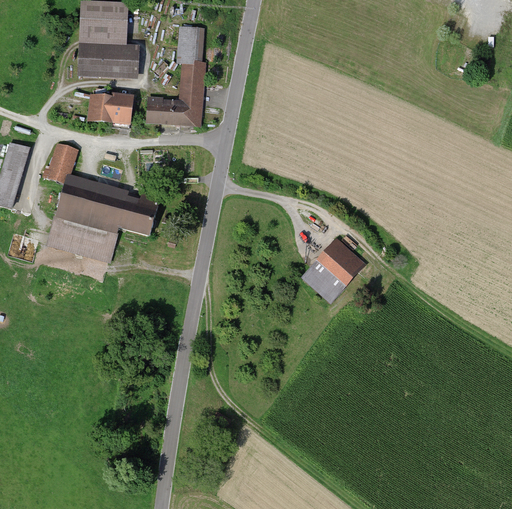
[(125,3),(79,1),(78,41),(124,42),(125,3)]
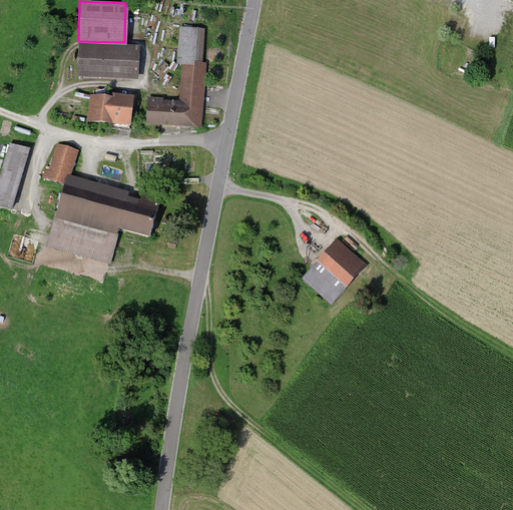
[(205,27),(179,25),(176,63),(182,64),(179,98),(204,100),(207,62),(202,61),(205,27)]
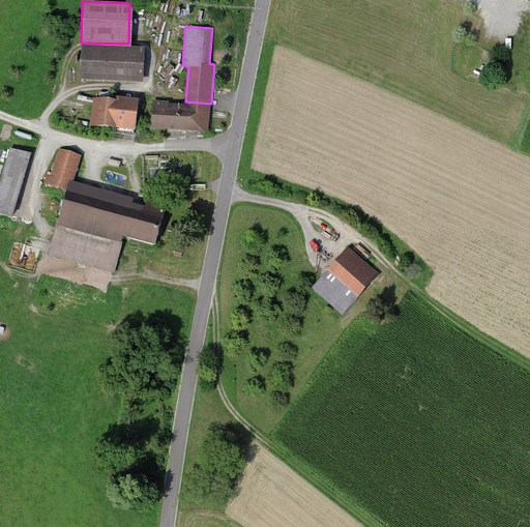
[(144,46),(81,42),(80,74),(142,78),(144,46)]
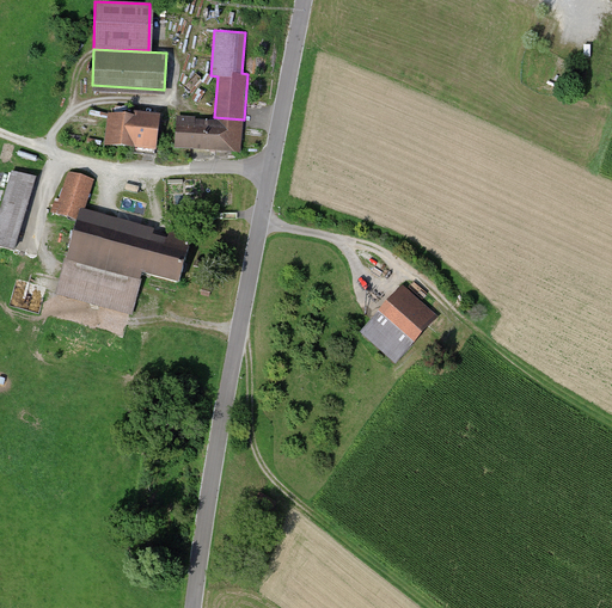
[(158,118),(108,116),(106,146),(155,148),(158,118)]
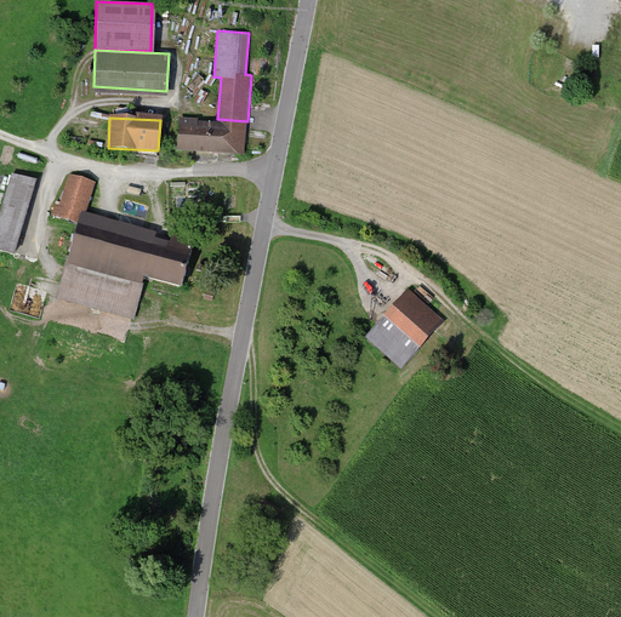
[(180,119),(177,149),(241,153),(243,123),(180,119)]
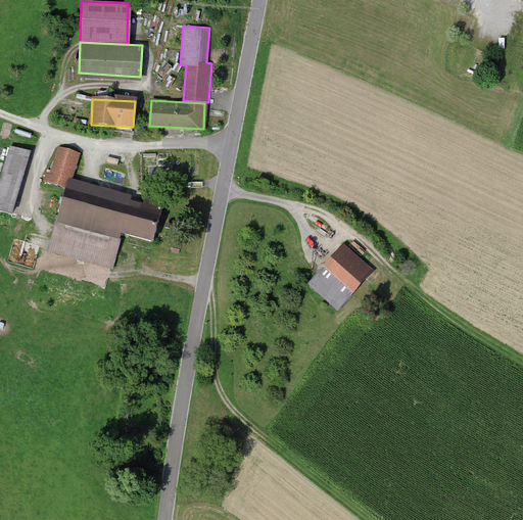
[(31,151),(9,145),(0,175),(0,210),(12,215),(31,151)]
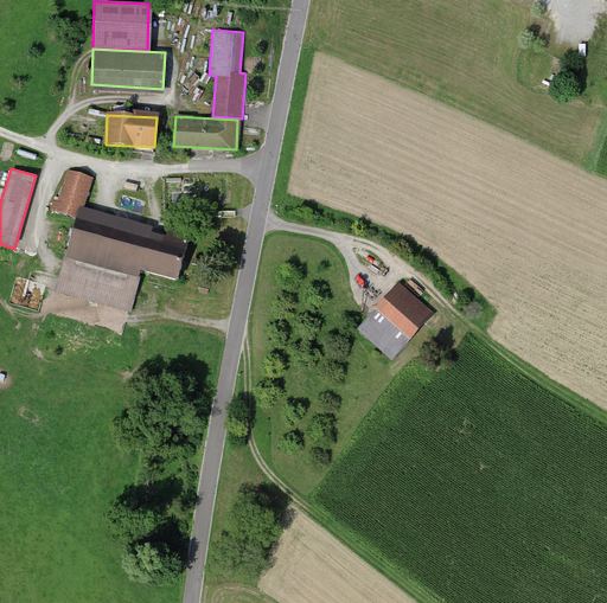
[(95,178),(70,170),(58,211),(75,216),(55,287),(132,309),(144,269),(177,278),(189,237),(87,207),(95,178)]
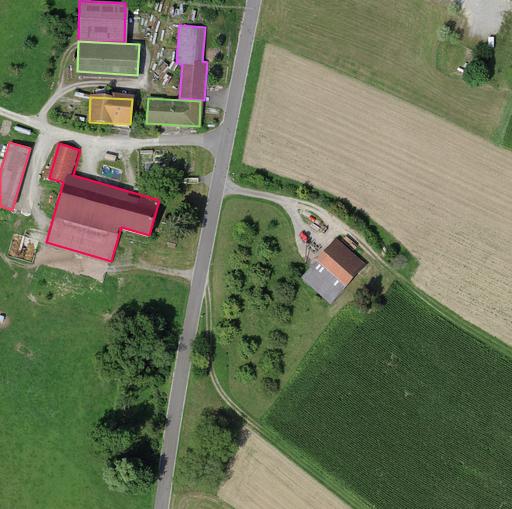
[(368,263),(339,238),(302,278),(332,305),(368,263)]
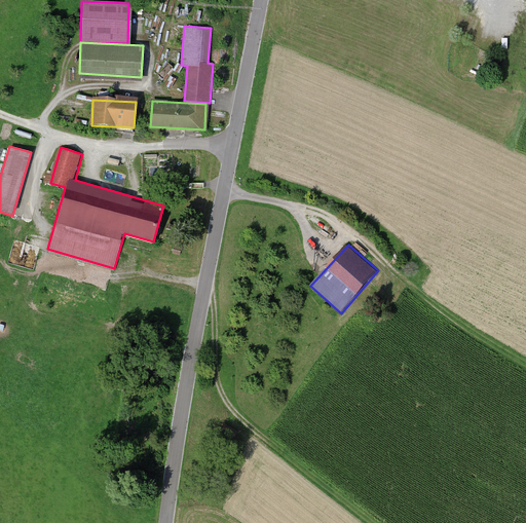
All buildings are outlined.
